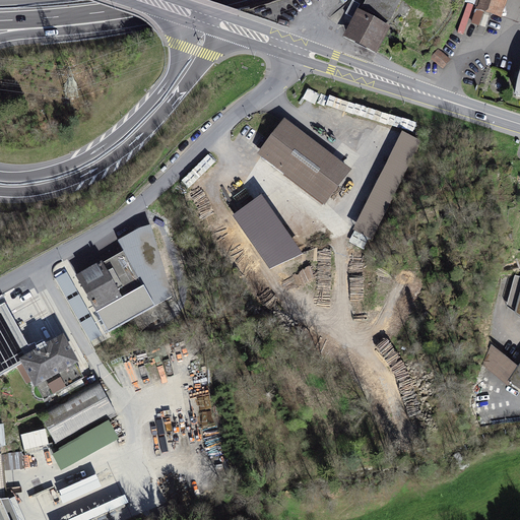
[(401,0),(367,0),(360,14),(358,13),(346,35),(379,51),(391,28),(388,26),(401,0)]
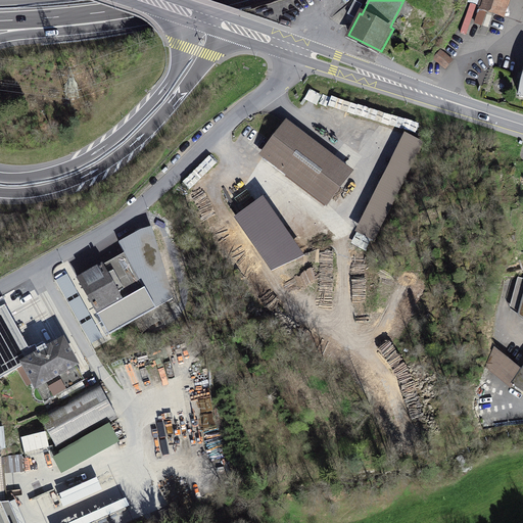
[(504,4),(505,0),(485,0),(482,8),(481,7),(475,22),(482,26),(487,11),(506,17),(510,6),(504,4)]
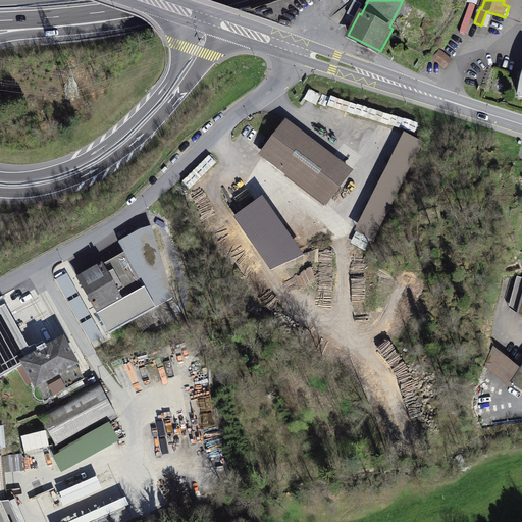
[(425,13),(413,7),(408,18),(419,24),(425,13)]
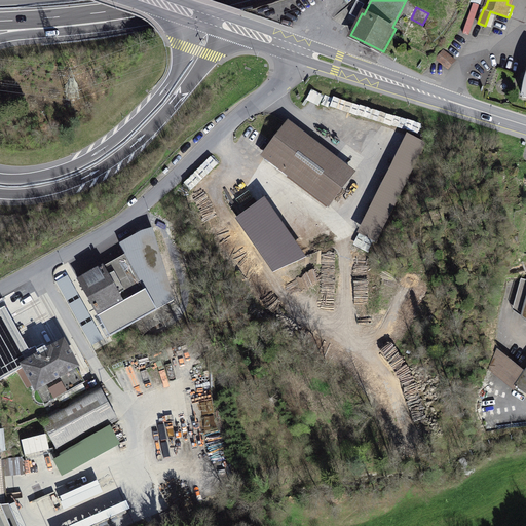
[(413,39),(416,33),(408,29),(406,35),(413,39)]
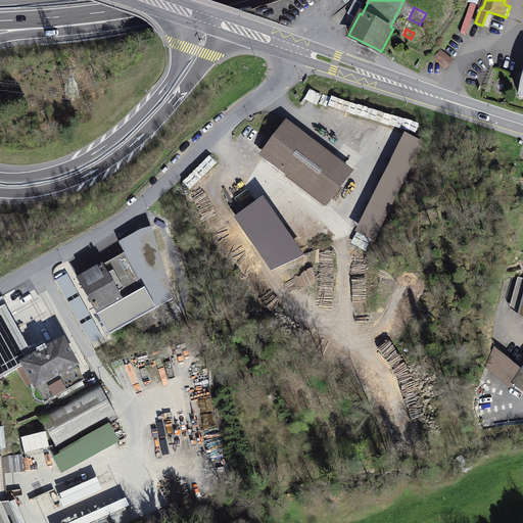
[(441,51),(434,59),(443,67),(450,59),(441,51)]
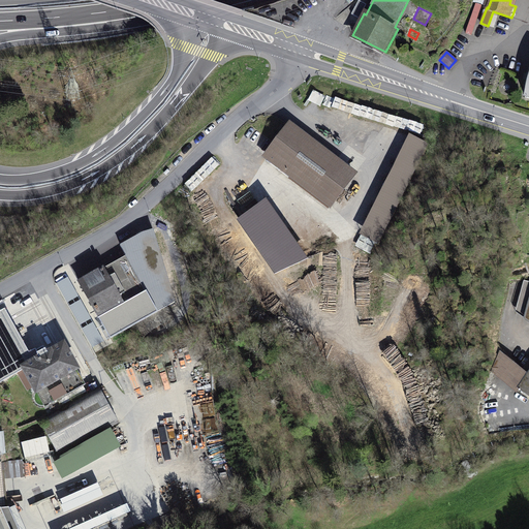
[(484,61),(477,59),(471,80),(494,87),(500,66),(494,64),(495,61),(485,58),(484,61)]
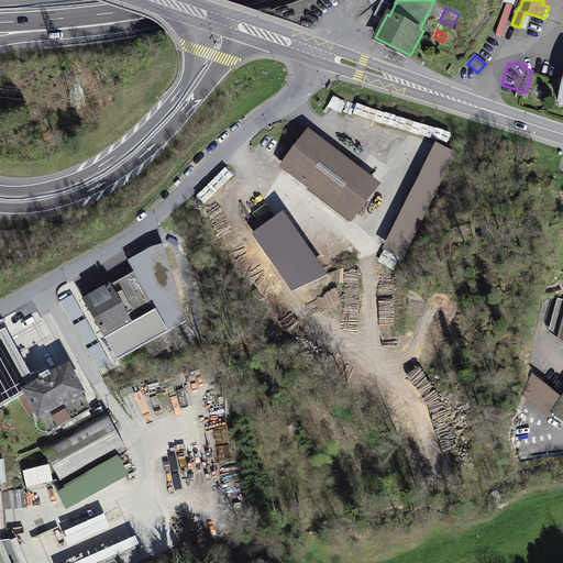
[(329,107),(342,114),(348,103),(334,97),(329,107)]
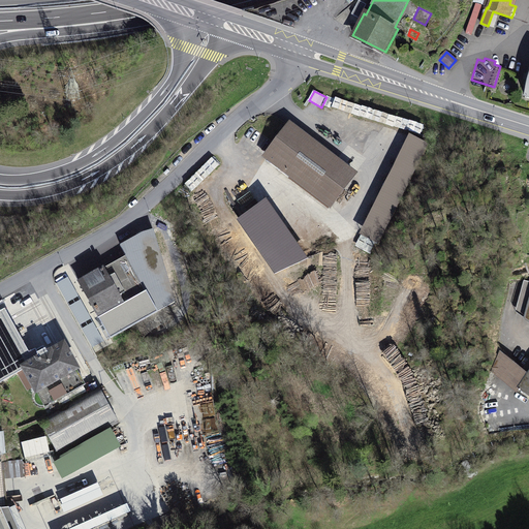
[(336,161),(290,127),(268,157),(313,192),(336,161)]
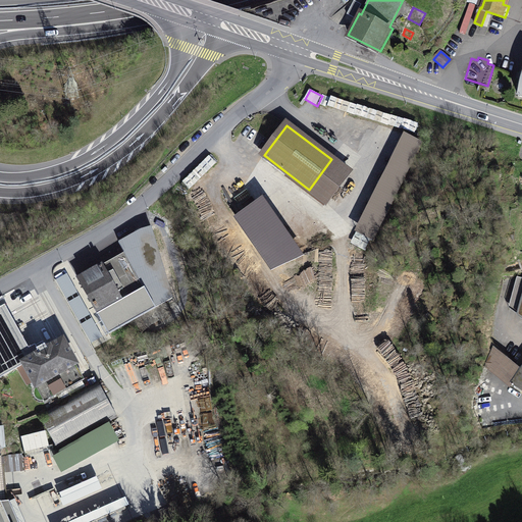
[(423,143),(404,134),(355,232),(374,242),(423,143)]
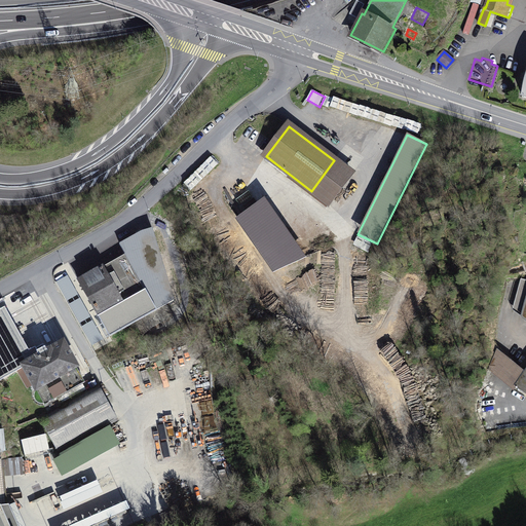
[(184,183),(191,190),(220,162),(213,155),(184,183)]
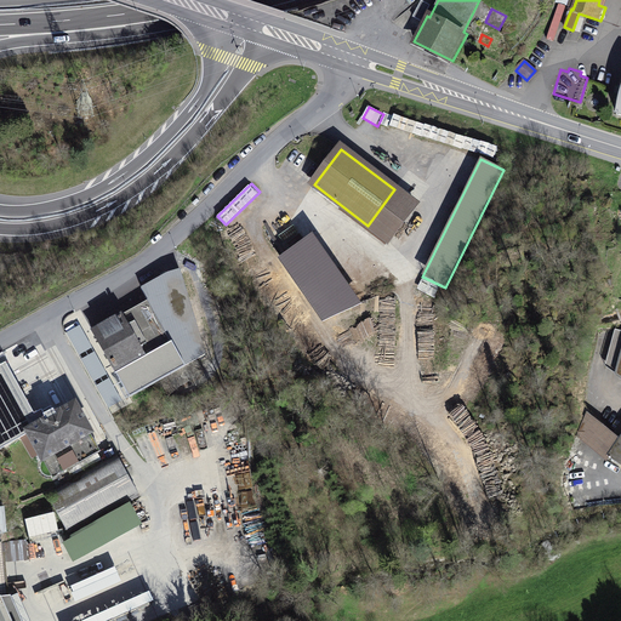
[(415,205),(394,189),(368,226),(388,241),(415,205)]
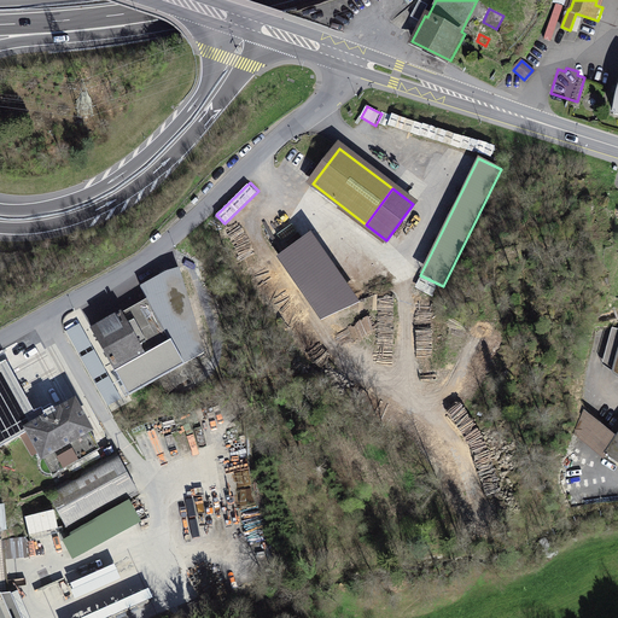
[(357,301),(310,233),(279,256),(321,318),(357,301)]
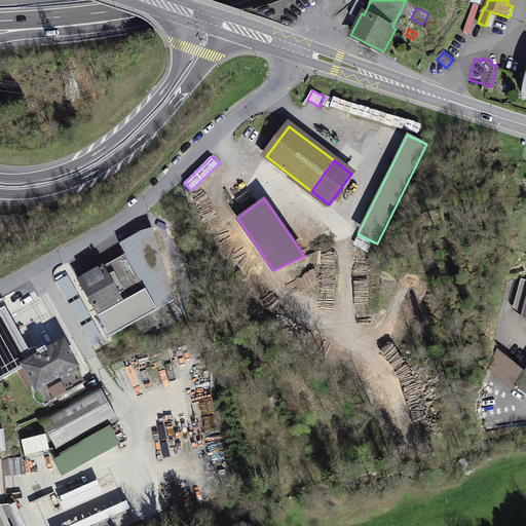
[(124,256),(79,280),(111,337),(129,327),(119,347),(135,354),(149,325),(154,327),(171,317),(173,313),(167,305),(156,312),(124,256)]
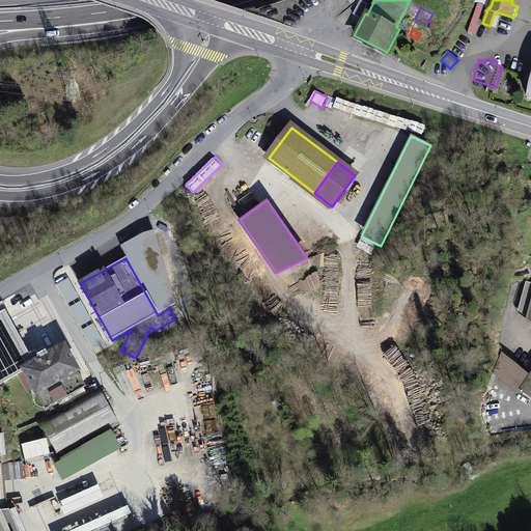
[(0,381),(21,369),(18,365),(37,355),(34,351),(29,355),(5,311),(0,313),(0,381)]
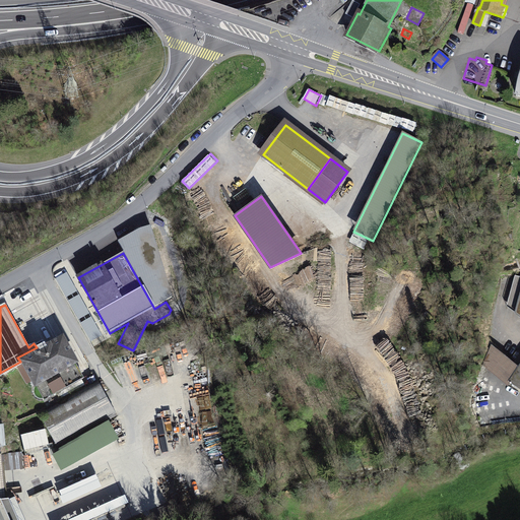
[(77,361),(63,336),(21,359),(36,385),(38,384),(45,397),(82,377),(74,363),(77,361)]
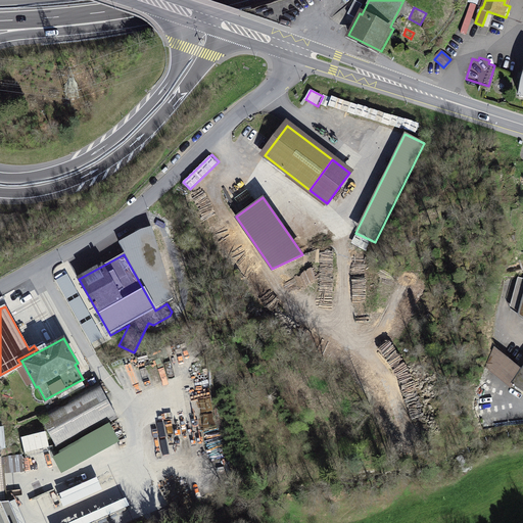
[(522,373),(514,386),(522,391),(522,373)]
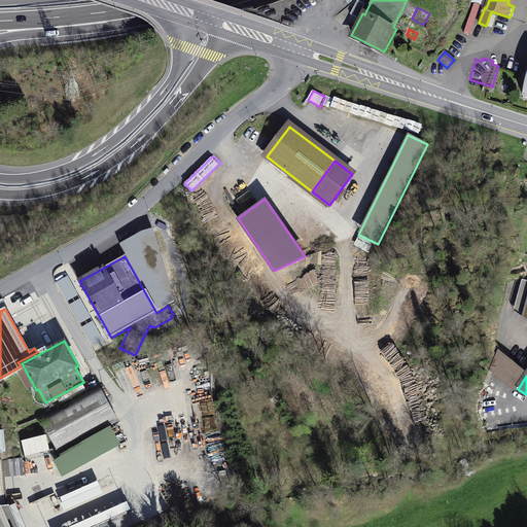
[(99,387),(40,419),(60,454),(118,422),(99,387)]
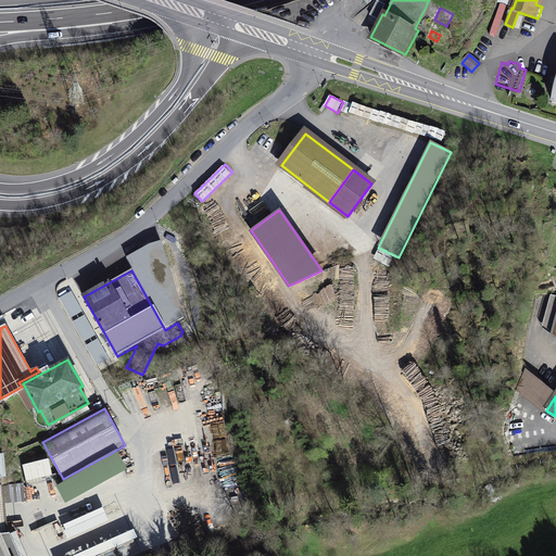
[(117,453),(57,488),(65,504),(127,469),(117,453)]
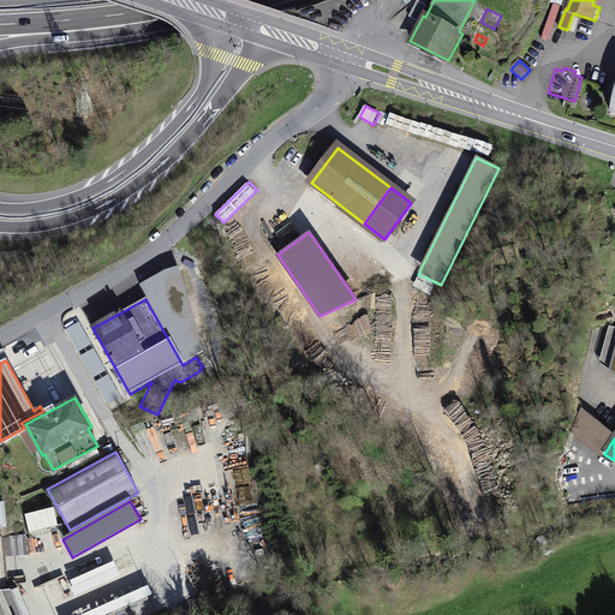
[(54,506),(25,514),(30,533),(59,525),(54,506)]
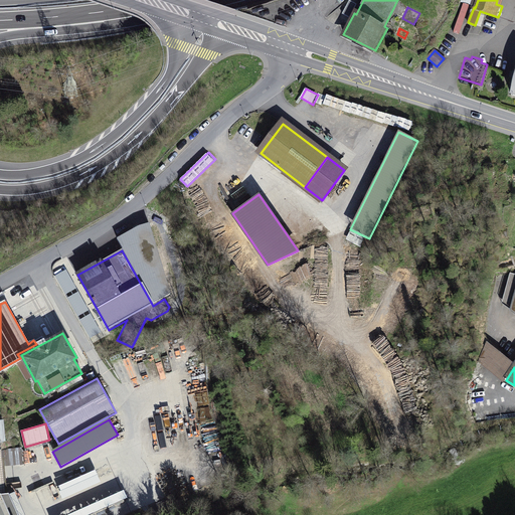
[(3,450),(3,456),(8,456),(9,465),(23,464),(22,449),(3,450)]
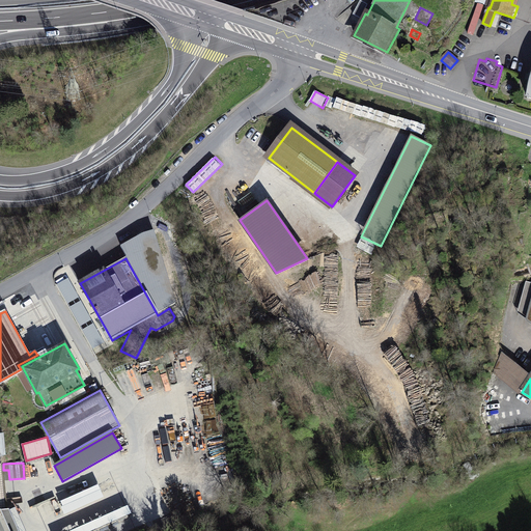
[(103,497),(98,485),(61,501),(64,506),(62,507),(64,513),(103,497)]
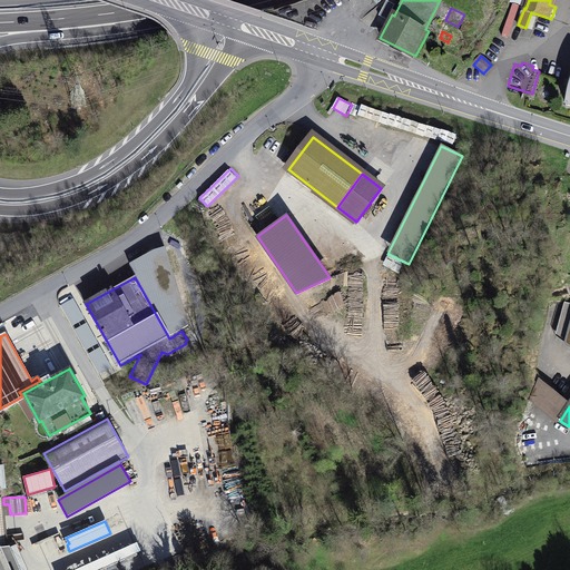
[(95,569),(139,550),(137,543),(76,569),(95,569)]
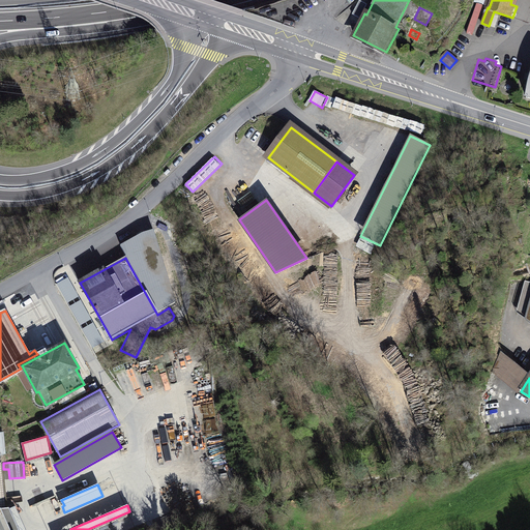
[(0,529),(19,529),(9,508),(5,508),(0,508),(0,529)]
